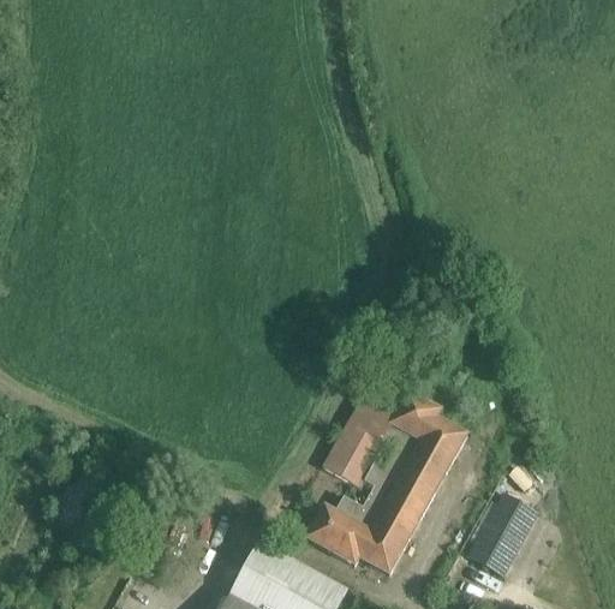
[(374,485),(362,506),(342,495),(334,511),(324,506),(306,538),(353,565),(358,556),(388,574),(406,542),(448,466),(466,434),(435,417),(440,410),(407,392),(399,409),(365,389),(322,466),(359,487),(363,479),(366,482),(374,485)]
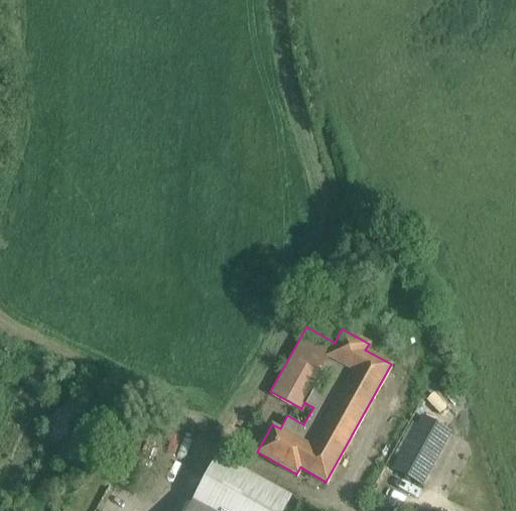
[(30,373),(26,381),(38,387),(42,379),(30,373)]
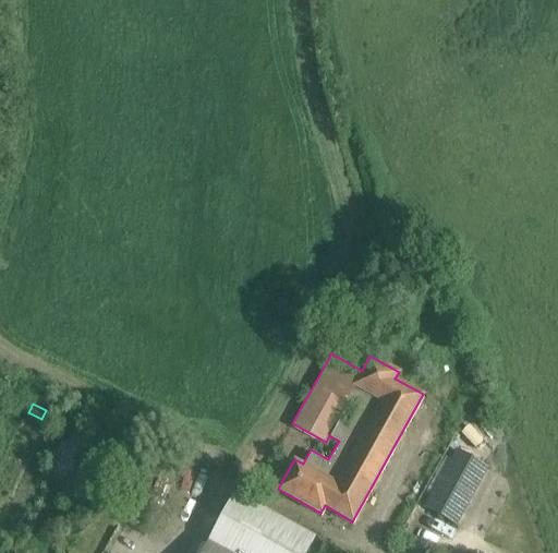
[(58,408),(53,418),(68,424),(72,416),(58,408)]
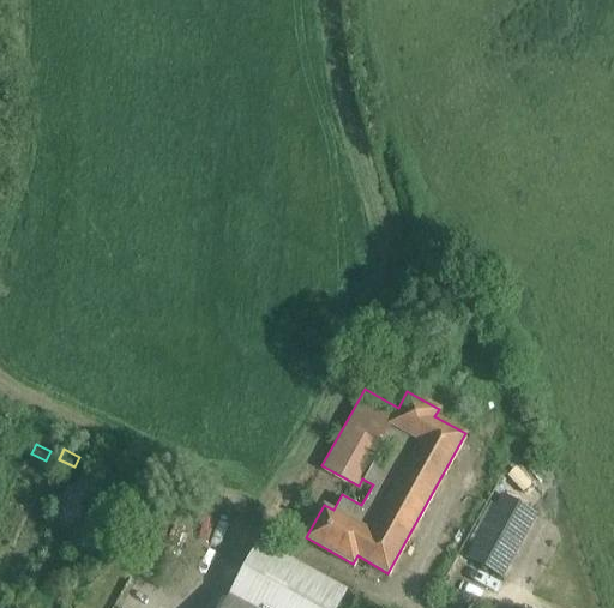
[(500,491),(465,554),(500,573),(535,509),(500,491)]
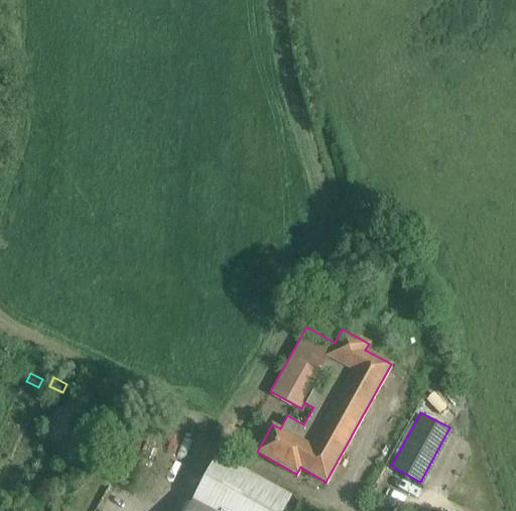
[(282,510),(290,497),(216,456),(184,510),(282,510)]
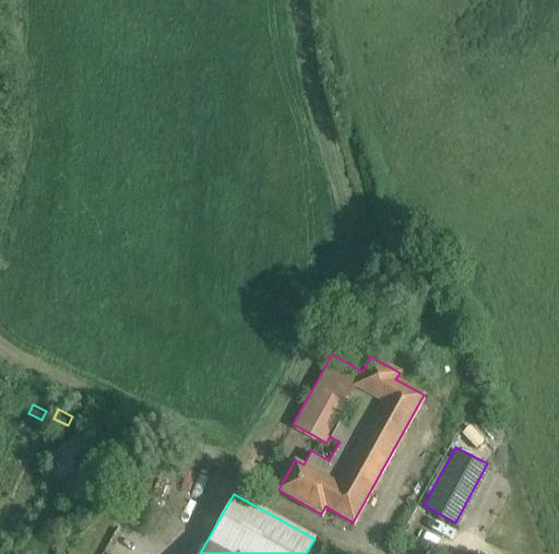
All buildings are outlined.
